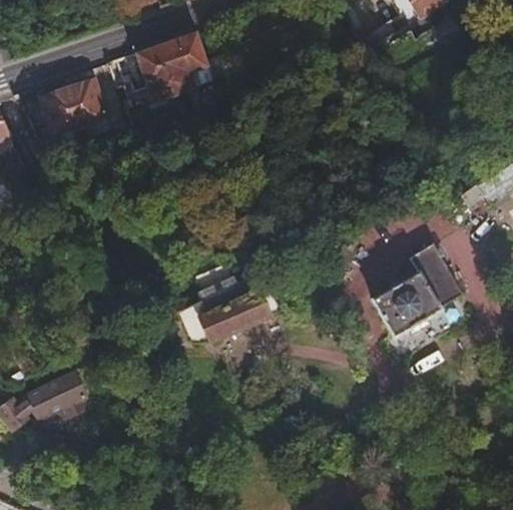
[(121,0),(100,0),(106,12),(124,5),(121,0)]
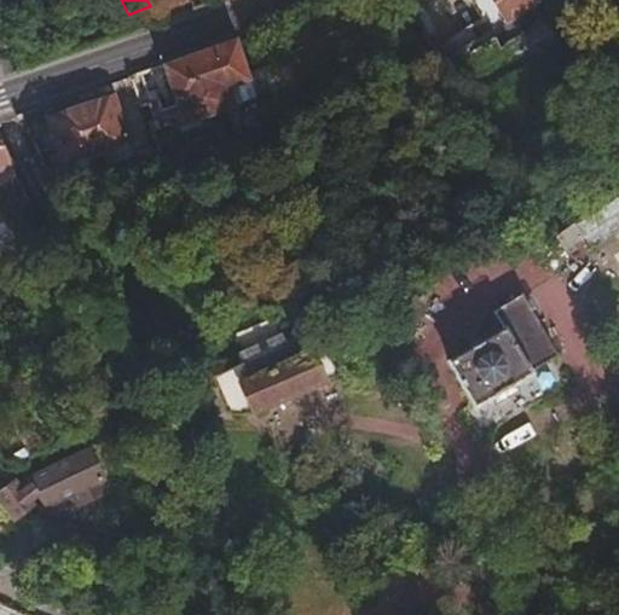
[(451,0),(435,11),(428,0),(404,0),(418,23),(431,16),(435,22),(440,19),(447,32),(466,19),(452,0),(451,0)]
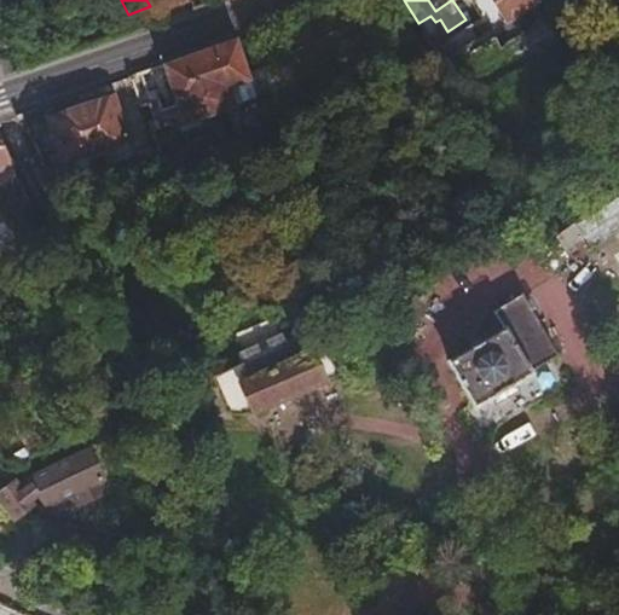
[(539,3),(537,0),(493,0),(508,23),(539,3)]
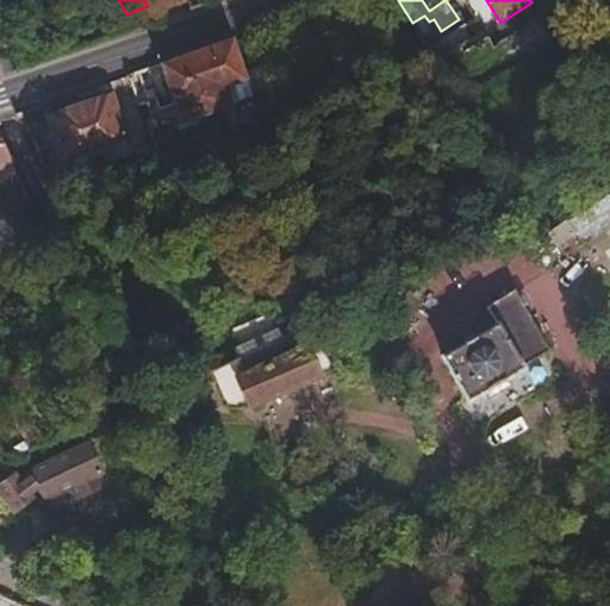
[(238,106),(231,86),(251,80),(236,38),(162,64),(185,125),(238,106)]
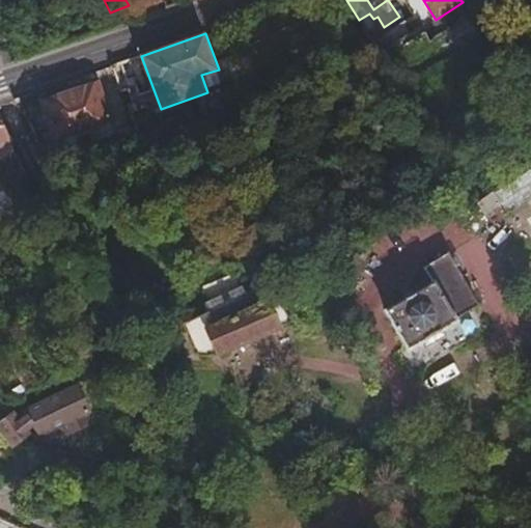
[(224,86),(219,70),(201,75),(207,92),(224,86)]
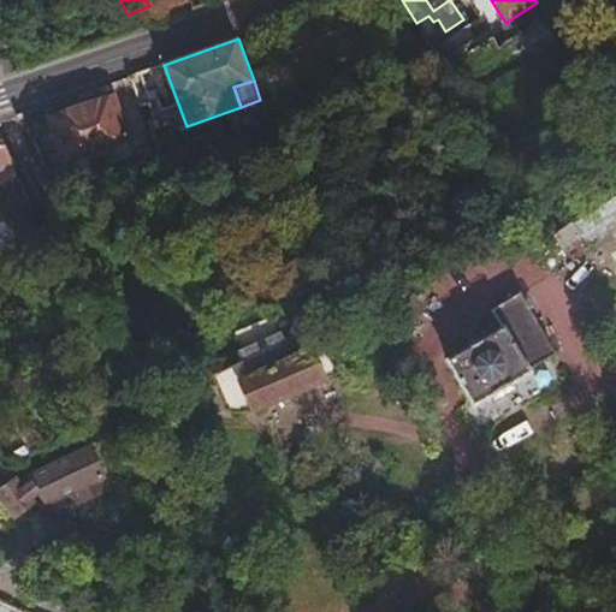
[(112,97),(52,118),(67,161),(129,140),(112,97)]
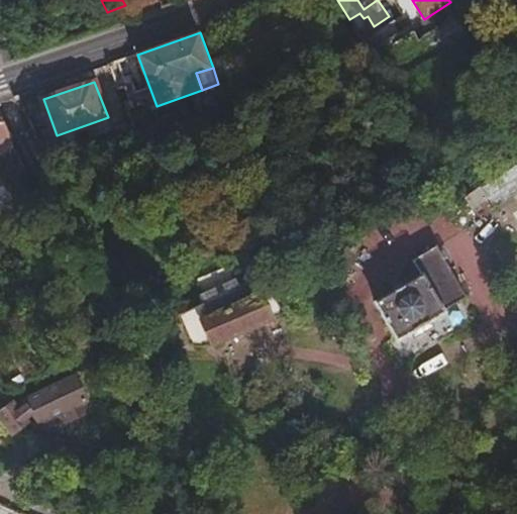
[(0,153),(14,148),(0,108),(0,153)]
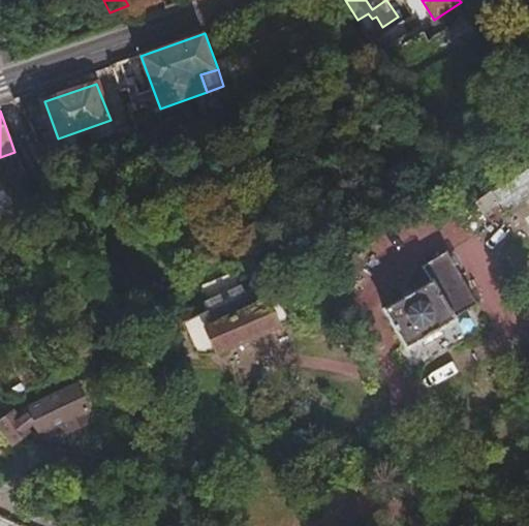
[(222,133),(221,128),(218,119),(204,123),(205,126),(191,130),(194,142),(222,133)]
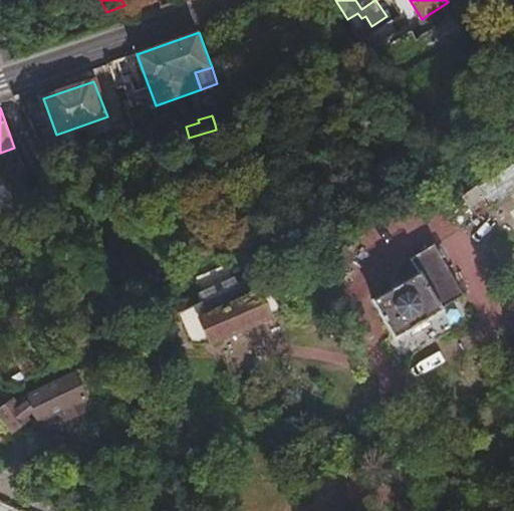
[(180,141),(175,131),(161,135),(158,129),(138,135),(143,153),(180,141)]
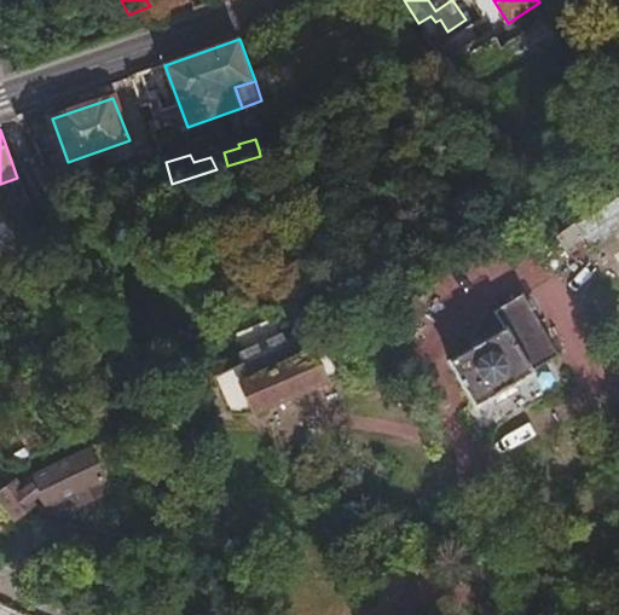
[(591,251),(618,232),(618,199),(577,227),(585,241),(591,251)]
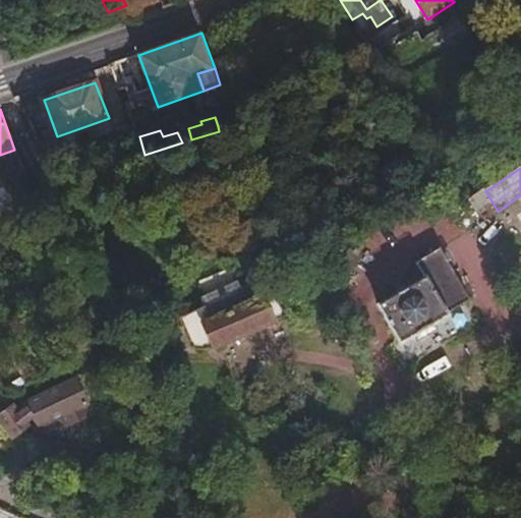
[(12,200),(0,174),(0,205),(0,206),(12,200)]
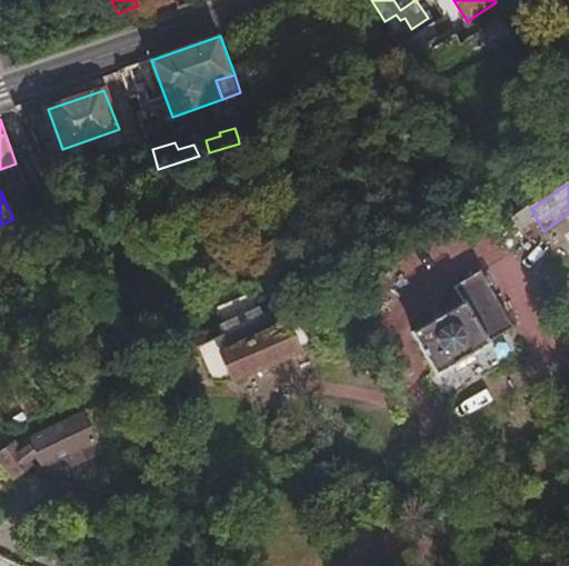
[(538,221),(530,209),(517,217),(516,215),(509,219),(518,234),(538,221)]
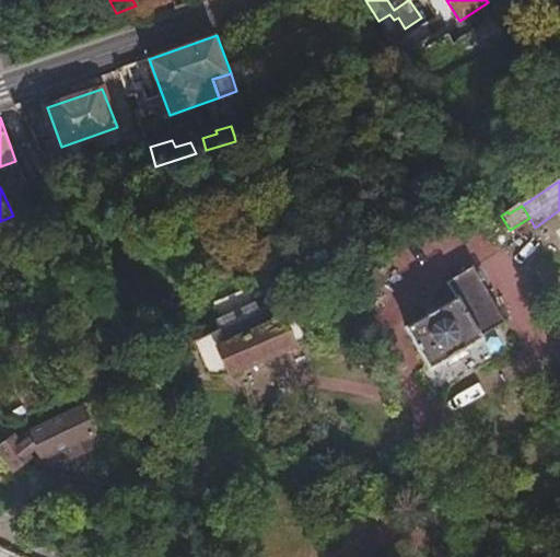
[(457,297),(408,327),(431,367),(482,337),(481,334),(504,321),(470,266),(447,280),(457,297)]
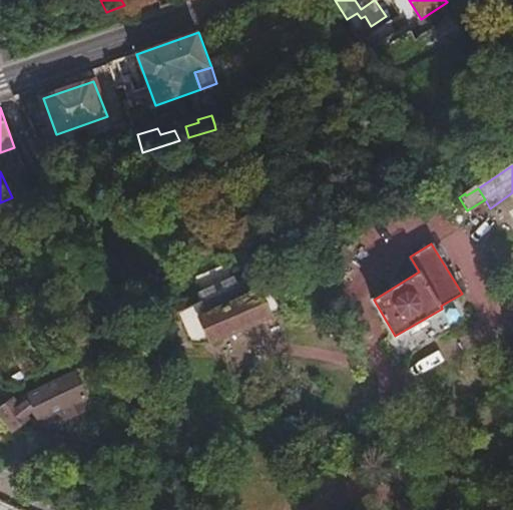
[(199,302),(175,314),(187,342),(203,346),(282,310),(265,273),(239,284),(235,278),(200,294),(199,302)]
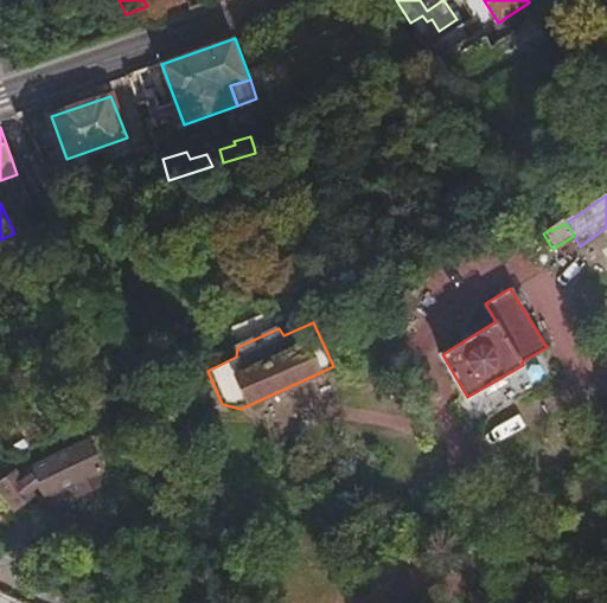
[(45,498),(69,483),(74,493),(96,480),(91,472),(94,469),(80,446),(20,479),(19,476),(1,489),(17,510),(33,496),(31,493),(38,487),(45,498)]
